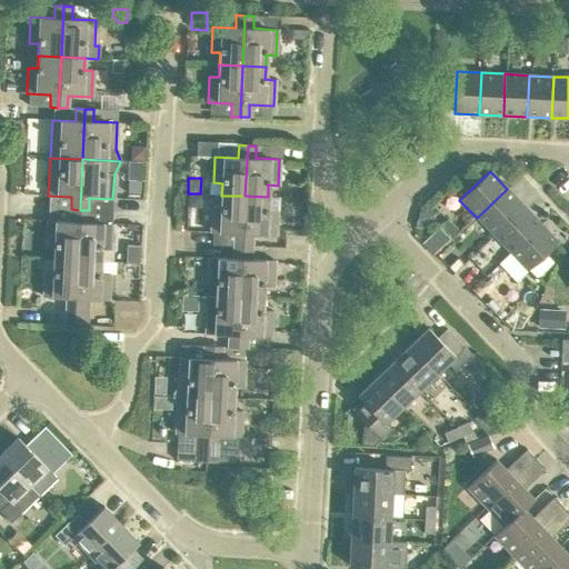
[(477,218),(493,236),(523,207),(507,189),(477,218)]
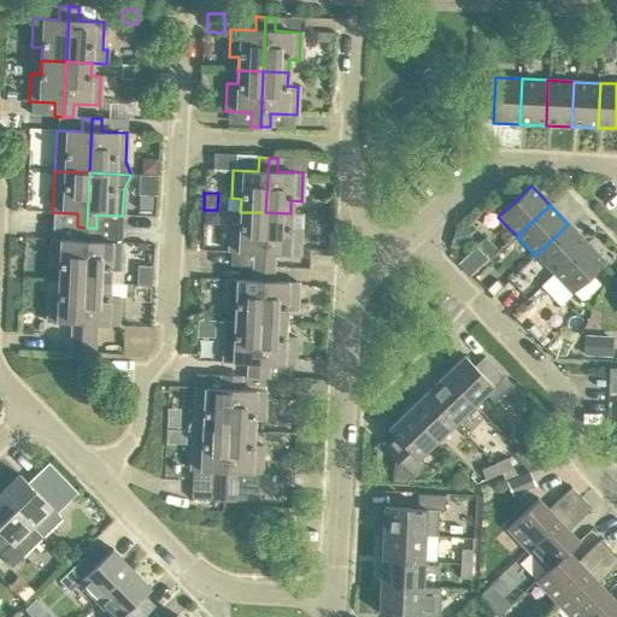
[(253,253),(253,268),(263,268),(265,212),(240,212),(240,225),(229,224),(228,252),(253,253)]
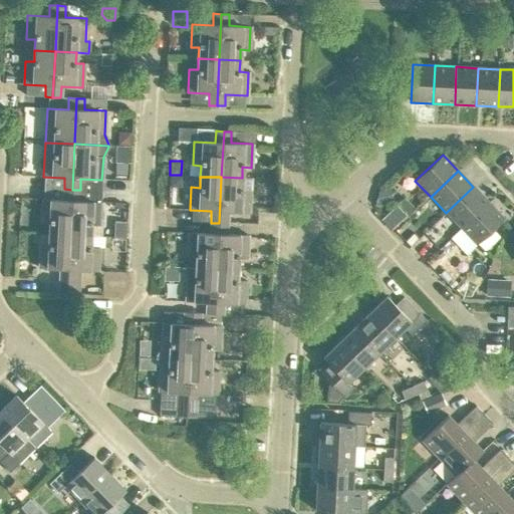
[(219,223),(227,223),(227,212),(249,213),(250,190),(241,189),(242,178),(221,177),(219,223)]
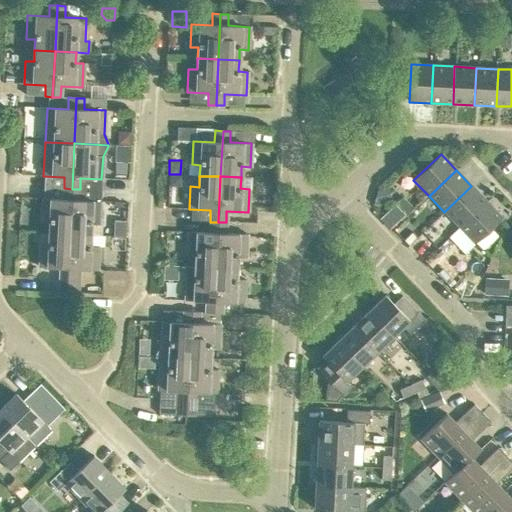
[(444,212),(458,227),(486,201),(471,186),(444,212)]
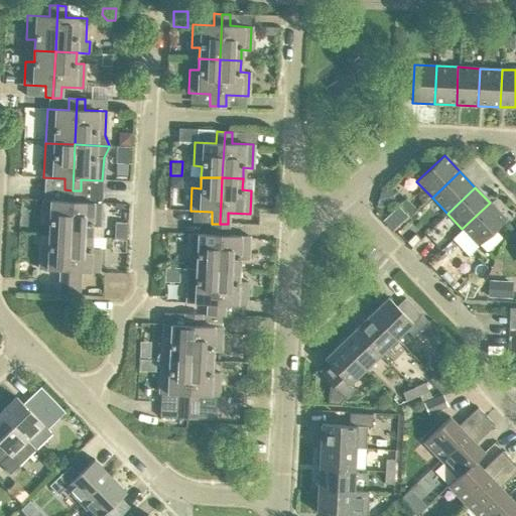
[(381,191),(377,206),(393,202),(391,188),(381,191)]
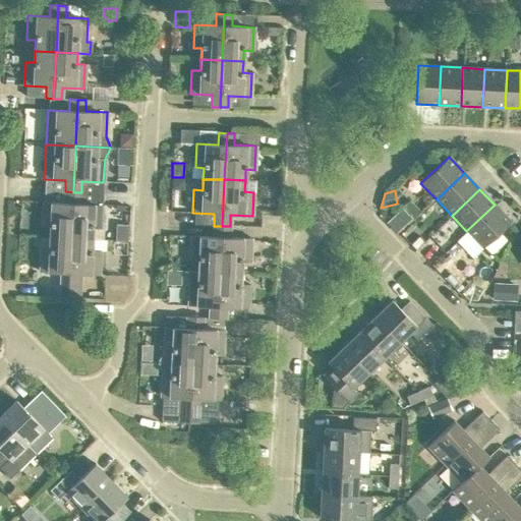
[(50,226),(50,237),(70,238),(73,192),(65,191),(64,203),(43,201),(42,226),(50,226)]
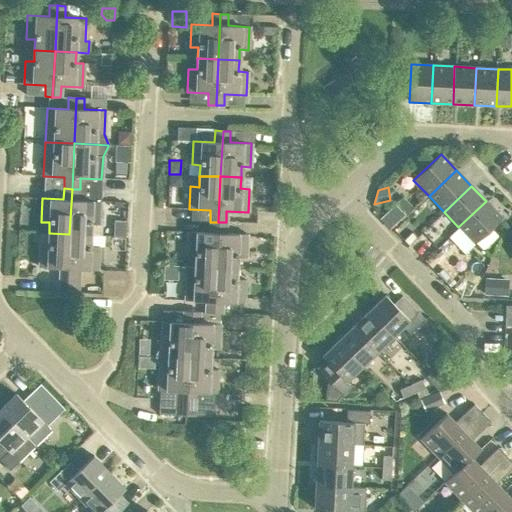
[(72,189),(69,234),(90,235),(91,224),(99,225),(100,202),(79,200),(80,189),(72,189)]
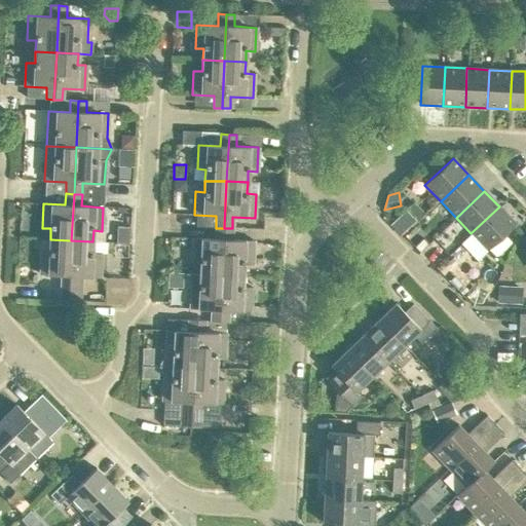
[(502,235),(515,224),(499,207),(471,233),(481,245),(487,251),(488,249),(502,235)]
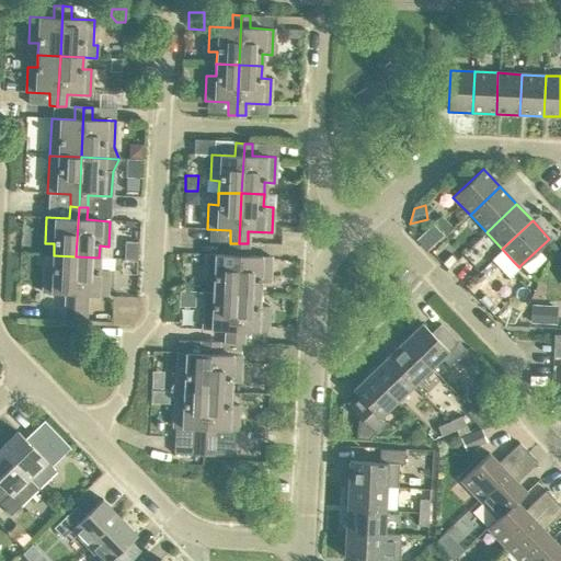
[(214,279),(214,293),(236,293),(239,243),(230,243),(229,255),(206,254),(205,279),(214,279)]
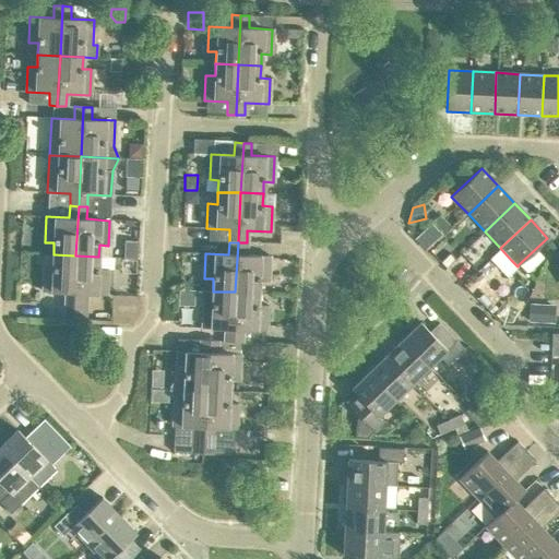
[(235,292),(258,293),(259,281),(268,282),(269,256),(246,254),(247,242),(238,242),(235,292)]
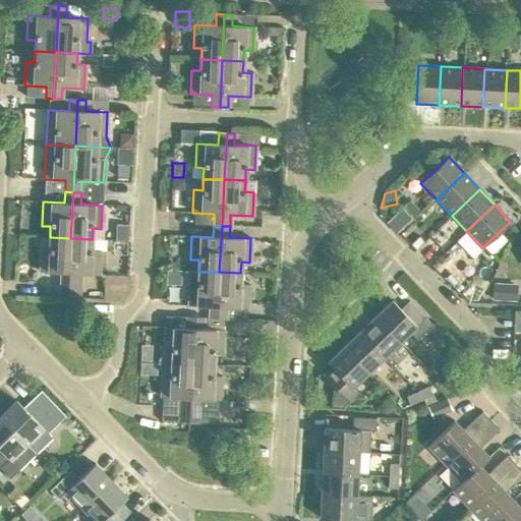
[(59,297),(66,297),(67,297),(70,238),(50,237),(49,248),(41,248),(39,272),(61,273),(59,297)]
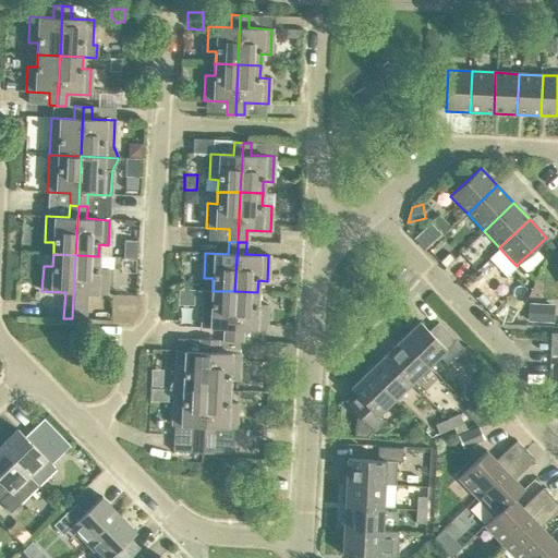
[(72,318),(71,318),(71,328),(96,329),(96,324),(110,325),(111,320),(81,318),(82,293),(106,294),(107,269),(97,268),(98,256),(75,255),(72,318)]
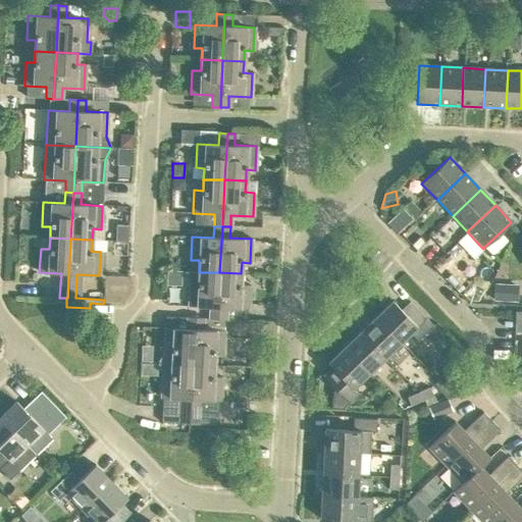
[(210,307),(209,319),(217,319),(219,272),(199,272),(183,271),(190,282),(188,306),(210,307)]
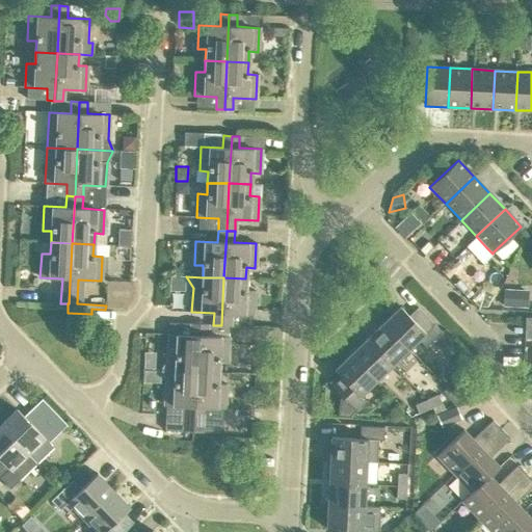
[(221,325),(229,325),(230,326),(231,314),(253,315),(254,291),(245,290),(245,278),(223,277),(221,325)]
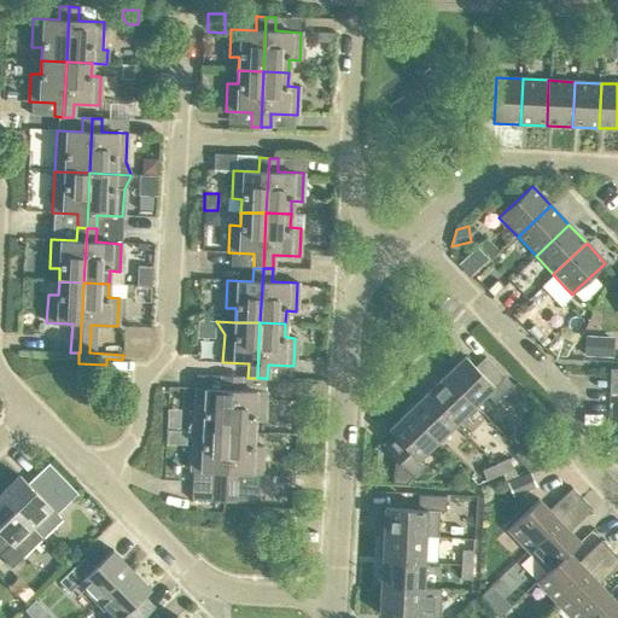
[(561,336),(547,349),(554,356),(565,357),(573,343),(561,336)]
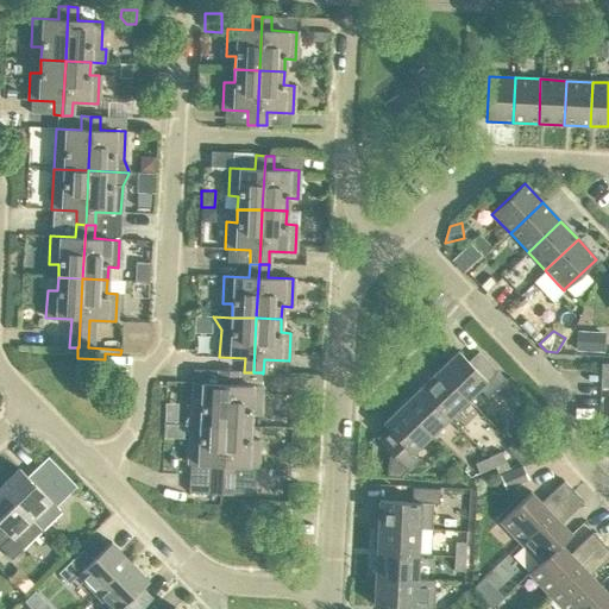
[(603,352),(604,332),(576,331),(575,351),(603,352)]
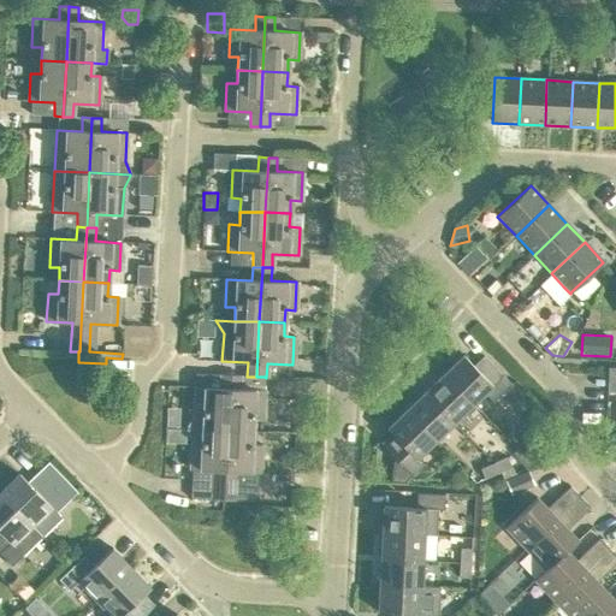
[(462,355),(443,374),(472,404),(484,394),(493,402),(511,385),(483,356),(472,366),(462,355)]
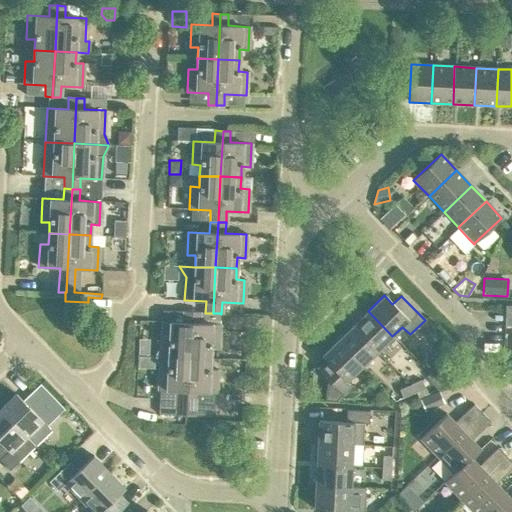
[(155,355),(155,356),(189,357),(191,312),(183,311),(182,323),(161,322),(160,345),(155,355)]
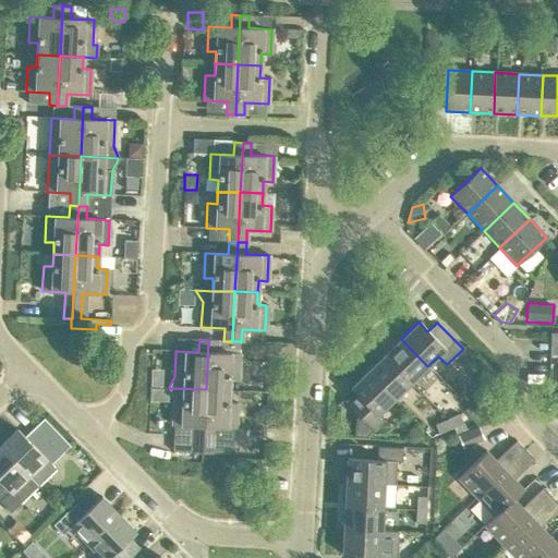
[(401,339),(385,355),(411,383),(427,366),(401,339)]
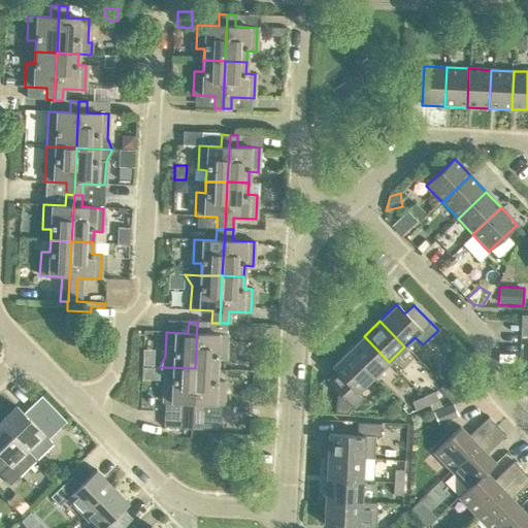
[(197,322),(195,368),(217,369),(217,358),(226,359),(227,335),(226,334),(227,323),(220,323),(211,323),(205,322),(197,322)]
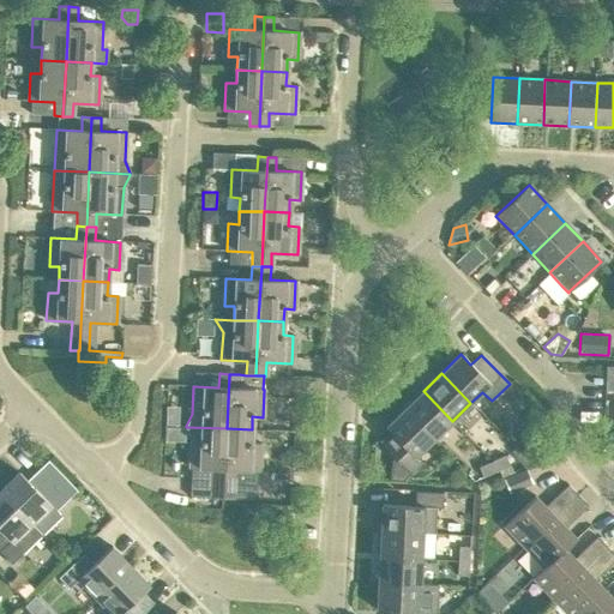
[(423,391),(404,409),(433,439),(452,421),(423,391)]
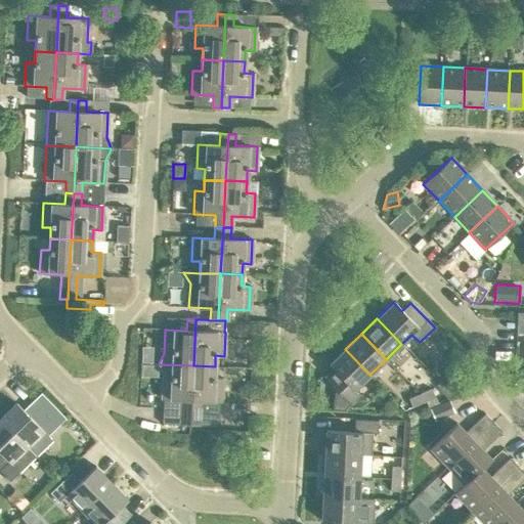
[(369,375),(345,349),(329,364),(333,369),(324,378),(335,388),(332,410),(343,410),(349,404),(350,404),(359,396),(354,390),(369,375)]
